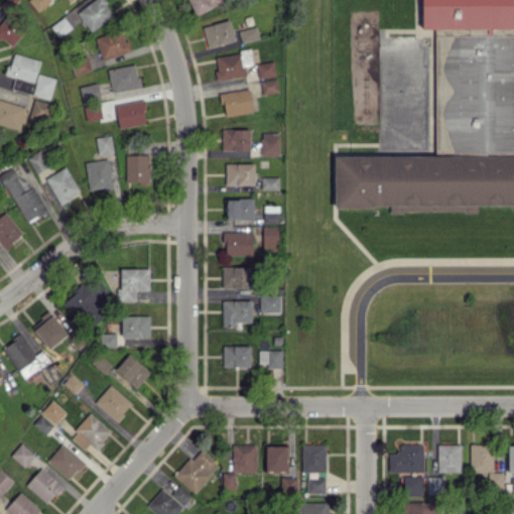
[(39,13),(53,2),(51,0),(31,0),(30,2),(39,13)]
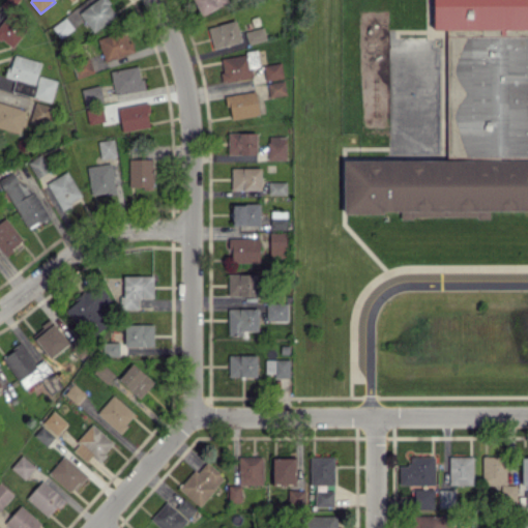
[(94,34),(119,18),(107,0),(100,0),(81,13),(94,34)]
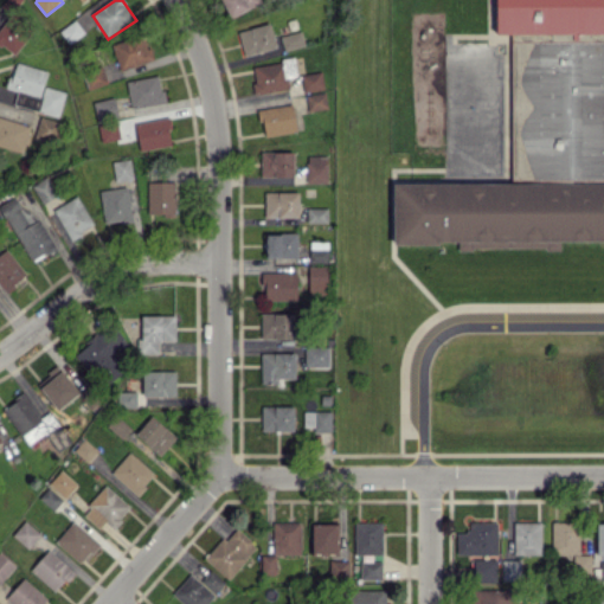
[(264,5),(261,0),(222,0),(232,20),(264,5)]
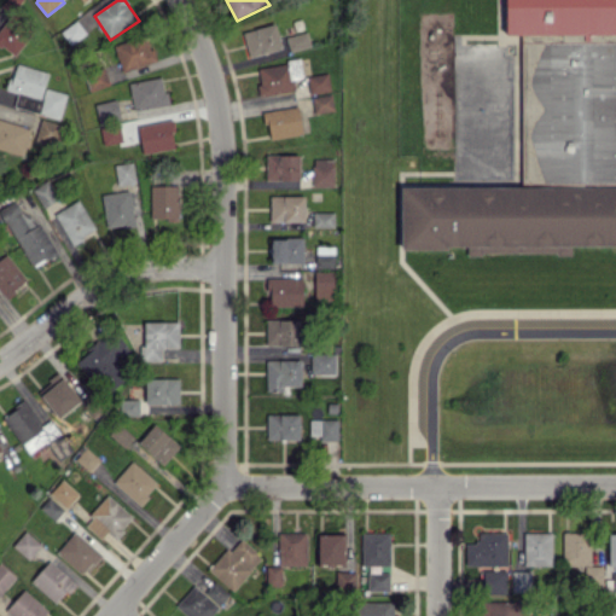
[(507,0),(615,0),(615,248),(406,250),(406,189),(523,187),(523,36),(509,36),(507,0)]
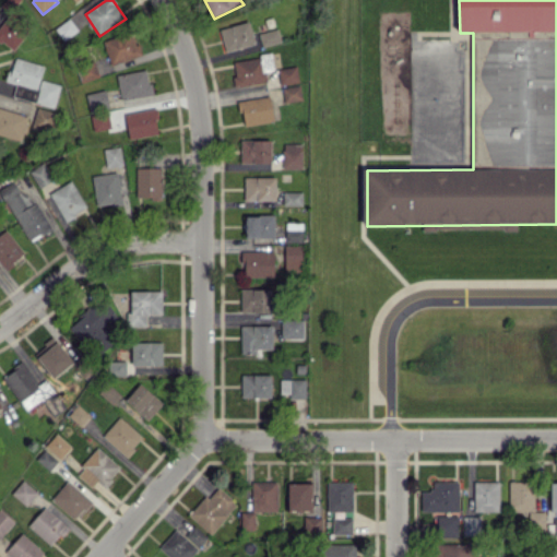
[(31,32),(11,16),(0,30),(0,42),(14,52),(31,32)]
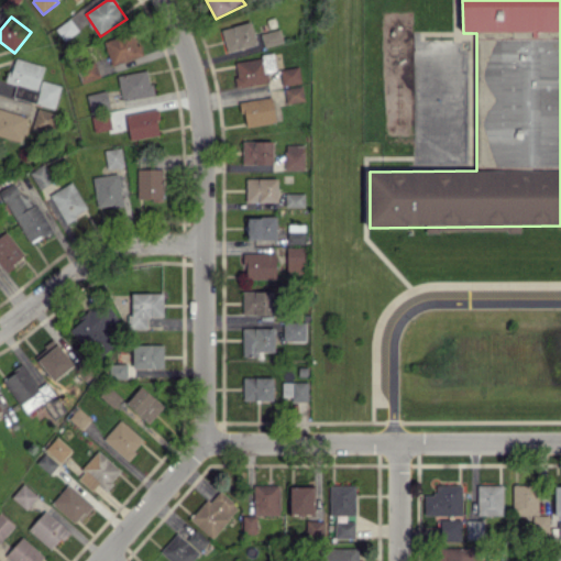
[(229,54),(259,45),(253,22),(222,31),(229,54)]
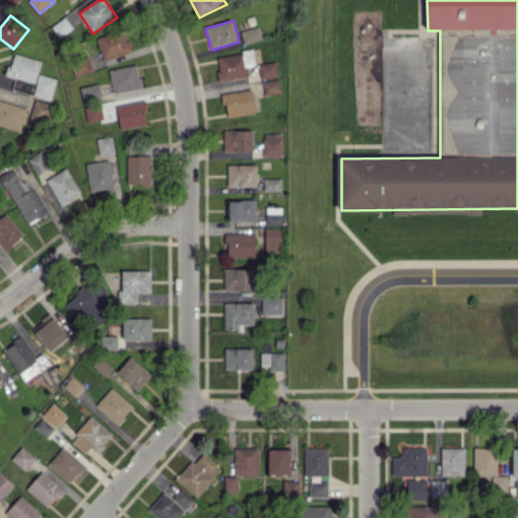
[(245,45),(263,42),(260,28),(243,33),(245,45)]
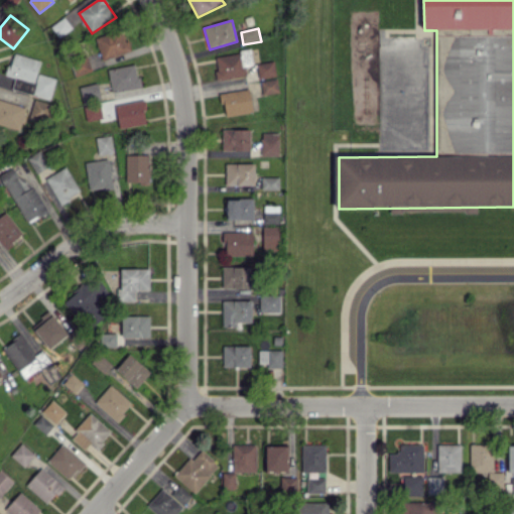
[(130,54),(124,31),(97,38),(103,60),(130,54)]
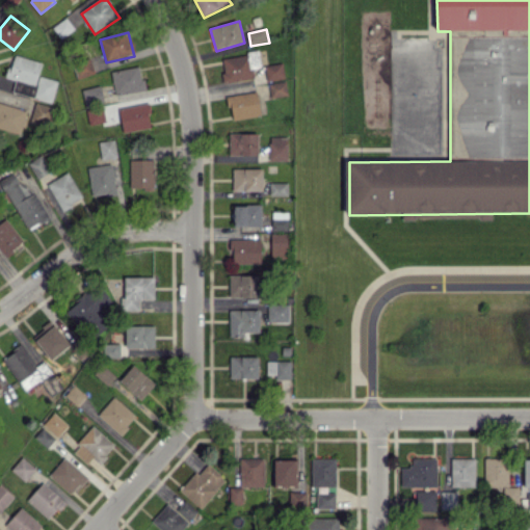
[(223,58),(226,83),(255,80),(254,70),(262,69),(260,54),(223,58)]
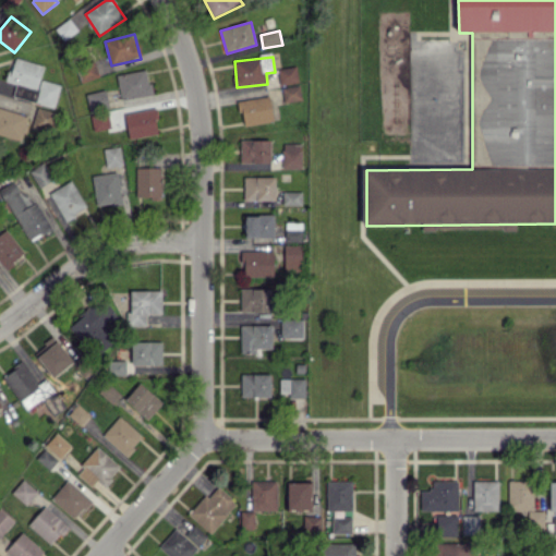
[(14,98),(56,109),(61,86),(41,82),(46,68),(14,59),(9,83),(17,86),(14,98)]
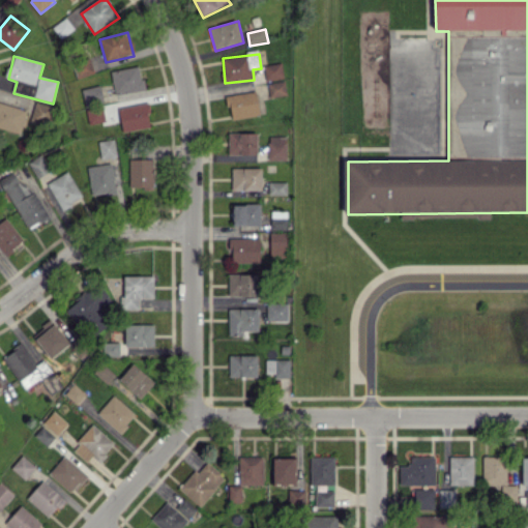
[(79,79),(95,76),(92,61),(76,65),(79,79)]
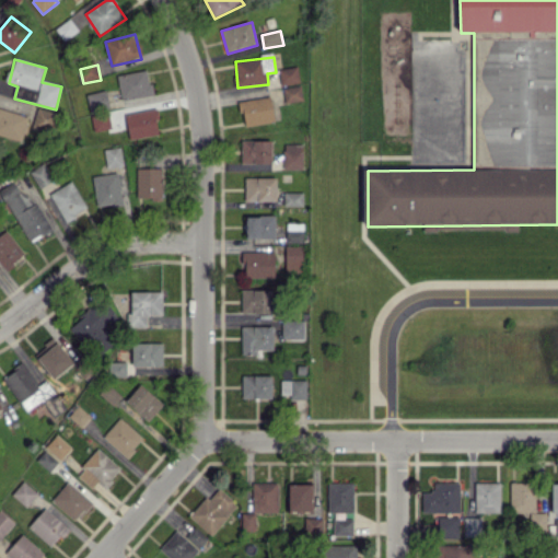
[(280,71),(282,86),(301,84),(299,69),(280,71)]
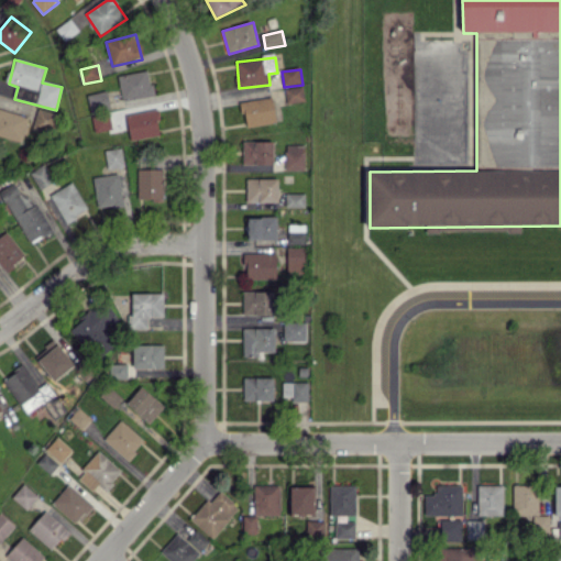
[(123,102),(155,97),(150,72),(119,77),(123,102)]
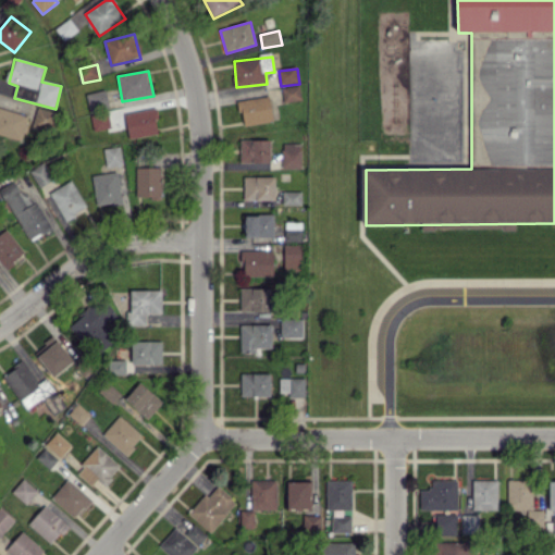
[(285,103),(303,101),(300,87),(283,89),(285,103)]
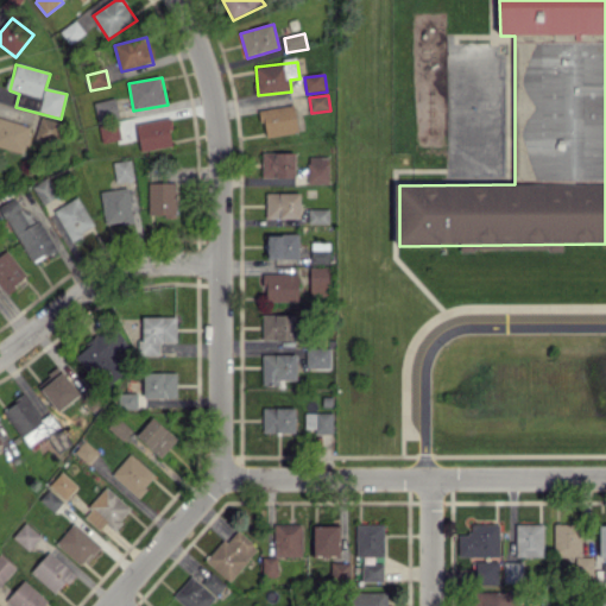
[(96,103),(99,120),(119,118),(117,101),(96,103)]
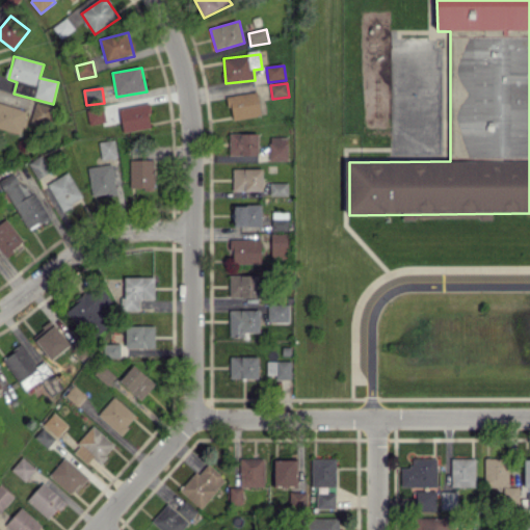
[(261,117),(259,94),(231,97),(233,121),(261,117)]
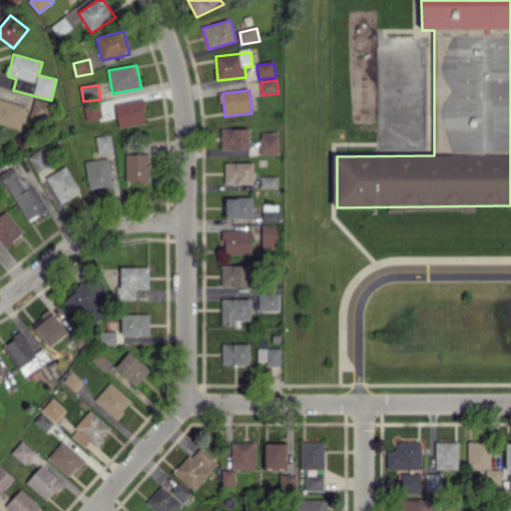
[(27,108),(0,100),(0,124),(21,130),(27,108)]
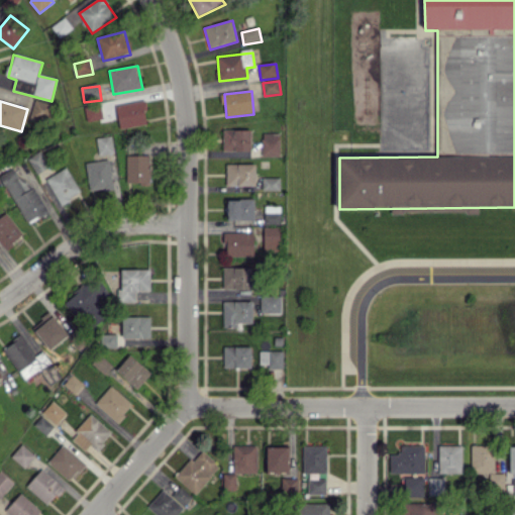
[(53,105),(35,102),(32,120),(49,123),(53,105)]
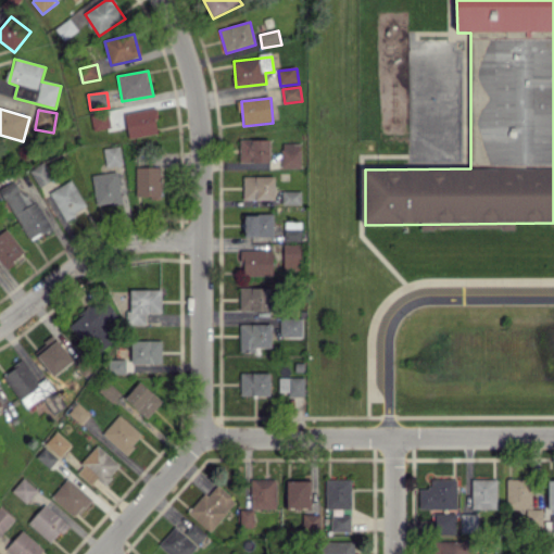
[(160,136),(156,110),(126,114),(129,139),(160,136)]
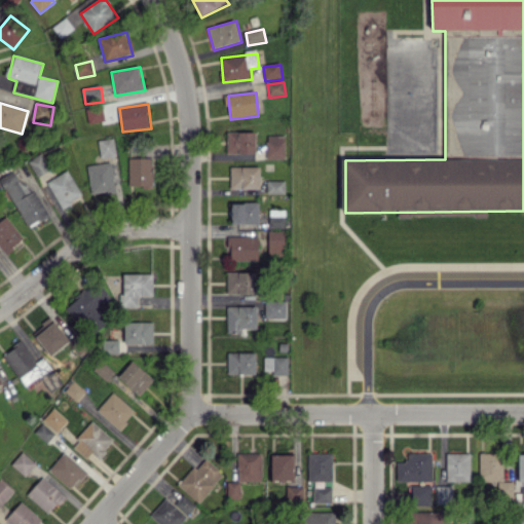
[(105,121),(103,108),(87,111),(90,124),(105,121)]
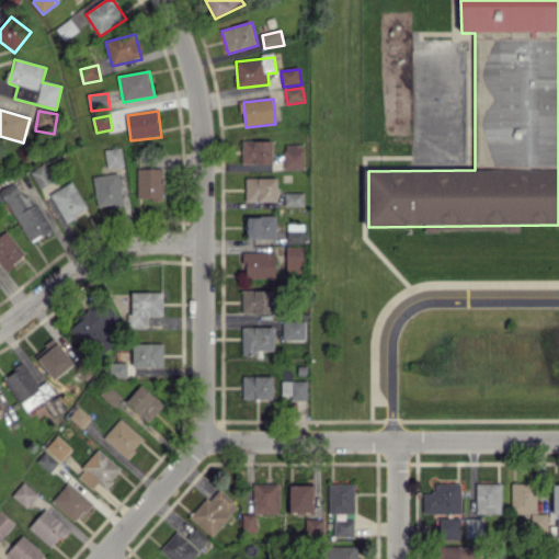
[(273,166),(273,143),(243,143),(243,166),(273,166)]
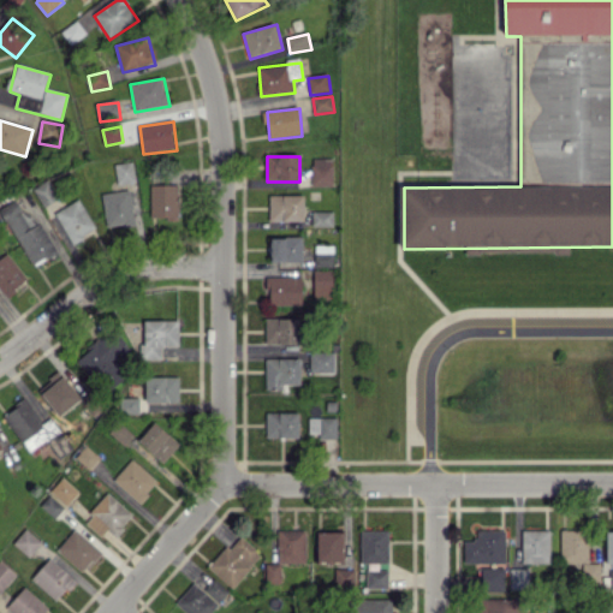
[(333,160),(313,160),(314,188),(334,186),(333,160)]
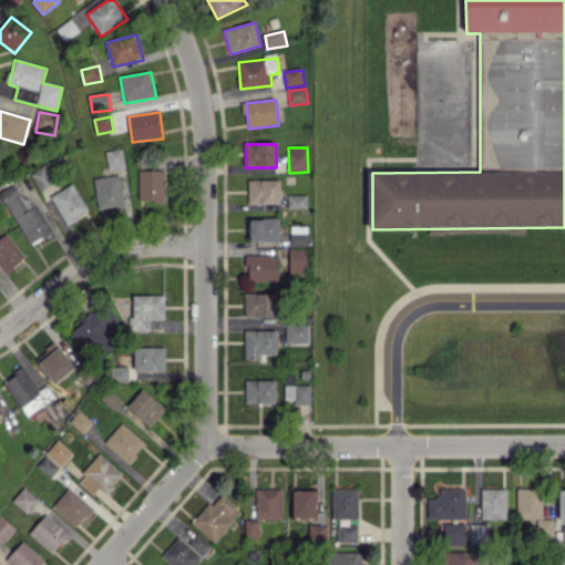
[(108,153),(110,171),(125,170),(124,151),(108,153)]
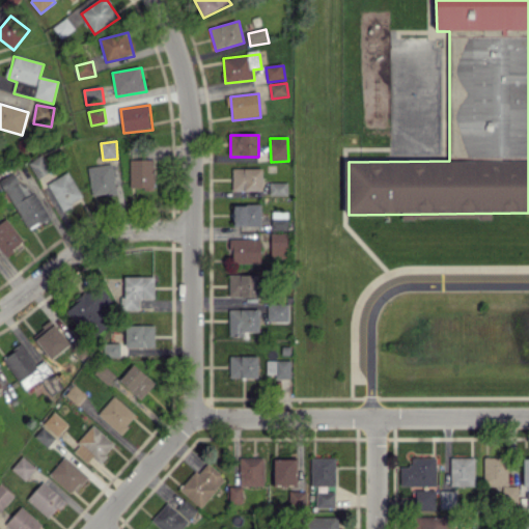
[(29,165),(39,181),(52,172),(42,157),(29,165)]
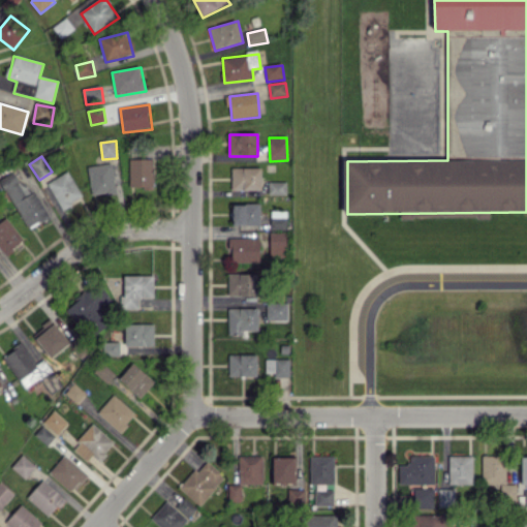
[(130,189),(154,189),(154,161),(131,160),(130,189)]
